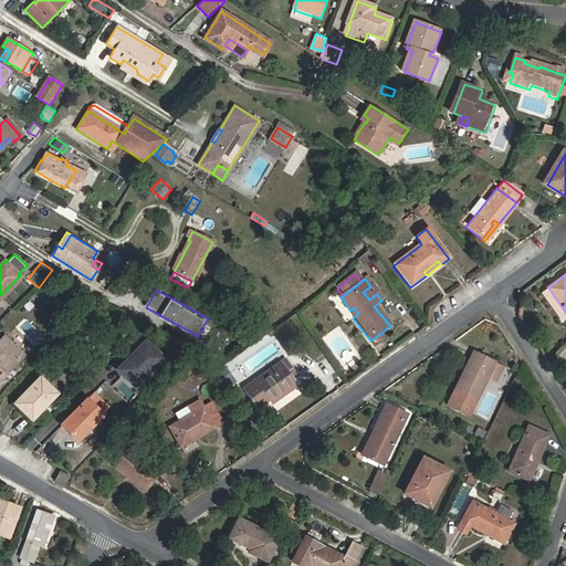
[(338,300),(353,318),(358,314),(354,307),(350,311),(341,297),(338,300)]
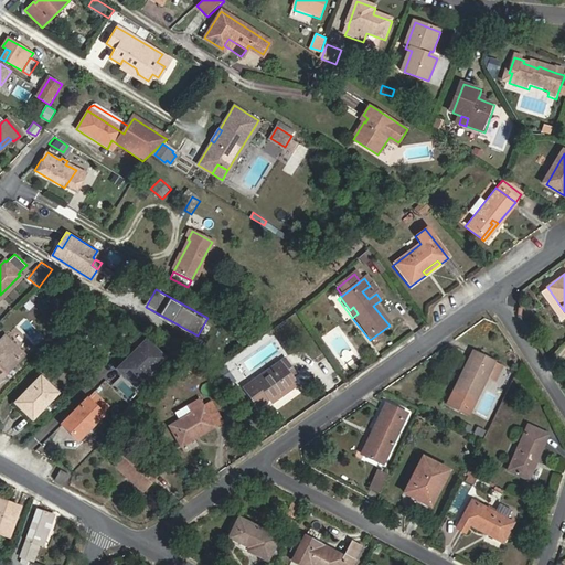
[(144,328),(130,340),(136,347),(150,333),(144,328)]
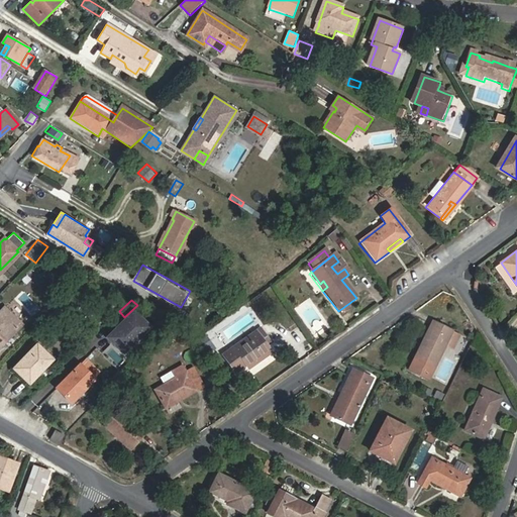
[(9,319),(13,315),(4,306),(0,309),(0,341),(16,326),(9,319)]
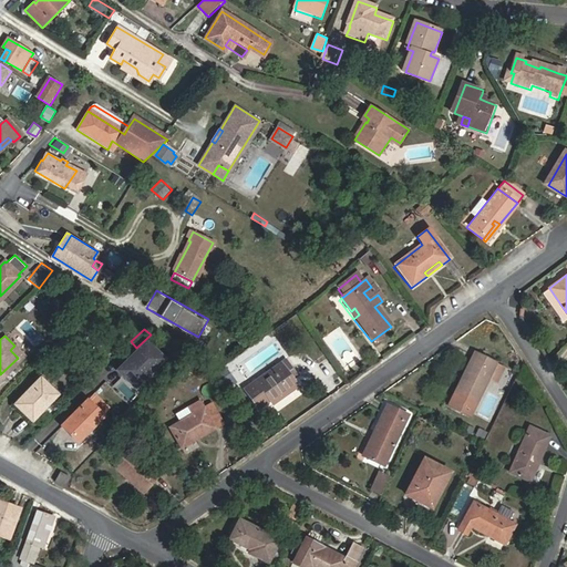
[(137,390),(169,358),(150,337),(116,369),(137,390)]
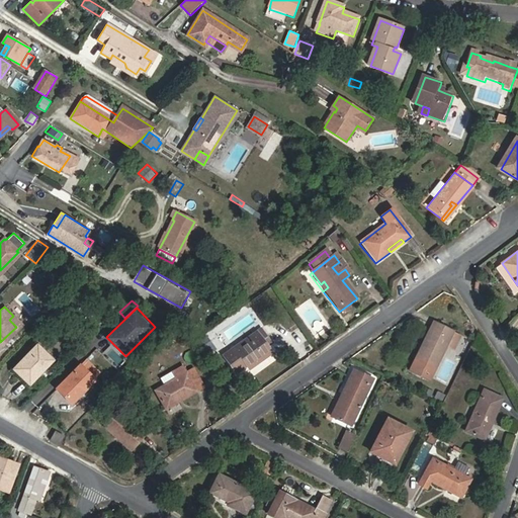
[(20,323),(13,316),(9,320),(16,327),(20,323)]
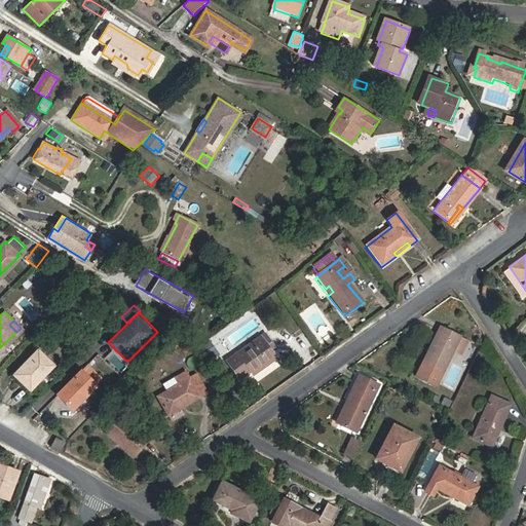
[(443,328),(430,353),(427,352),(415,377),(436,387),(444,371),(460,336),(443,328)]
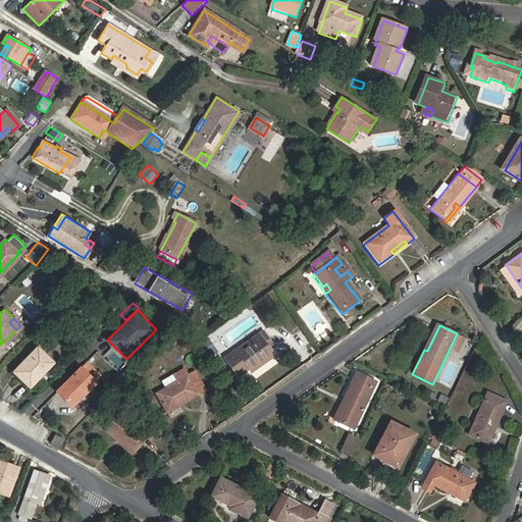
[(268,340),(263,331),(225,359),(238,375),(248,368),(250,372),(272,356),(263,344),(268,340)]
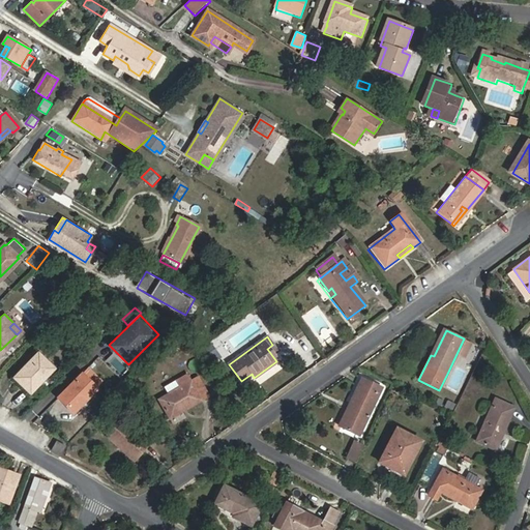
[(175,344),(185,350),(189,344),(180,337),(175,344)]
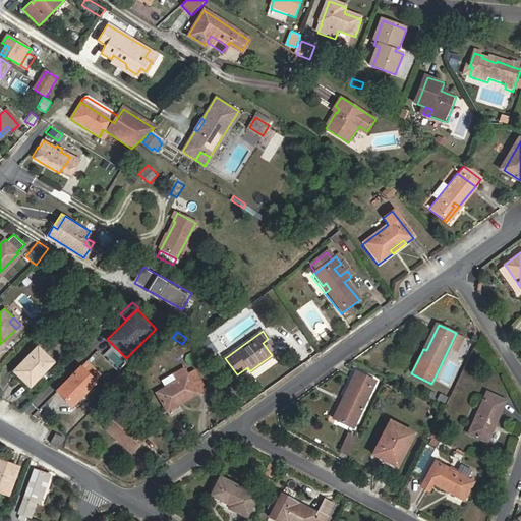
[(51,361),(36,346),(12,369),(27,385),(51,361)]
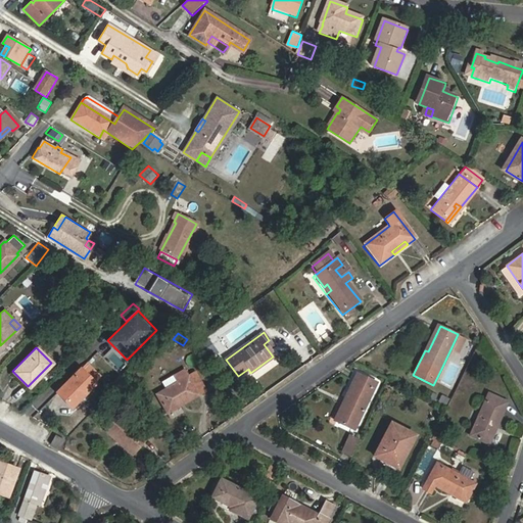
[(94,372),(100,365),(92,357),(55,392),(69,407),(77,399),(81,402),(87,397),(83,393),(99,377),(94,372)]
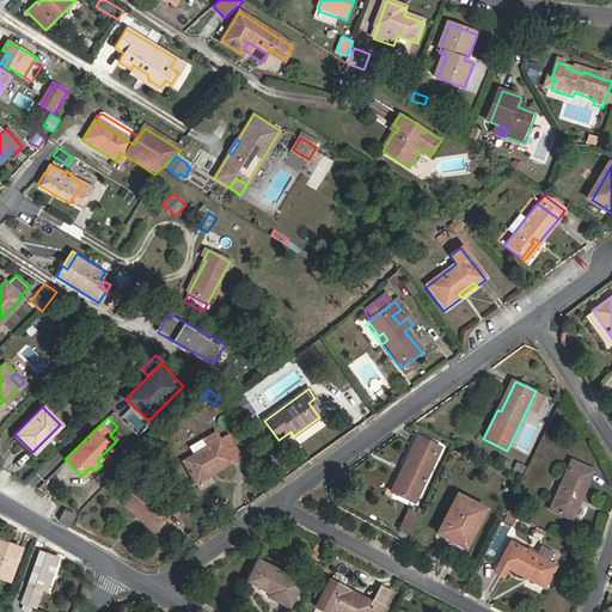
[(123,433),(117,427),(110,435),(116,441),(123,433)]
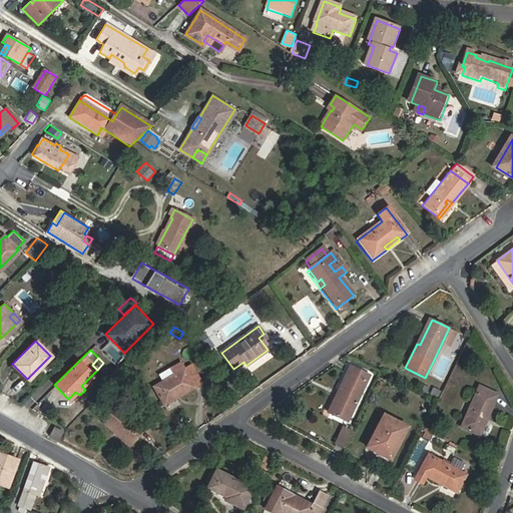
[(162,379),(155,383),(162,398),(173,392),(172,390),(177,388),(180,393),(202,383),(193,364),(186,368),(182,360),(170,366),(173,374),(162,379)]
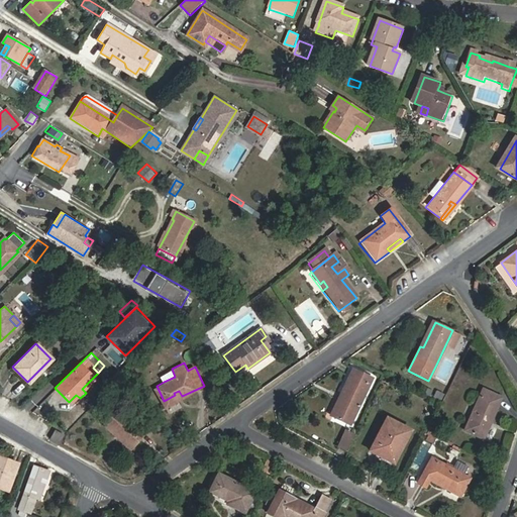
[(164,382),(175,377),(172,369),(161,375),(164,382)]
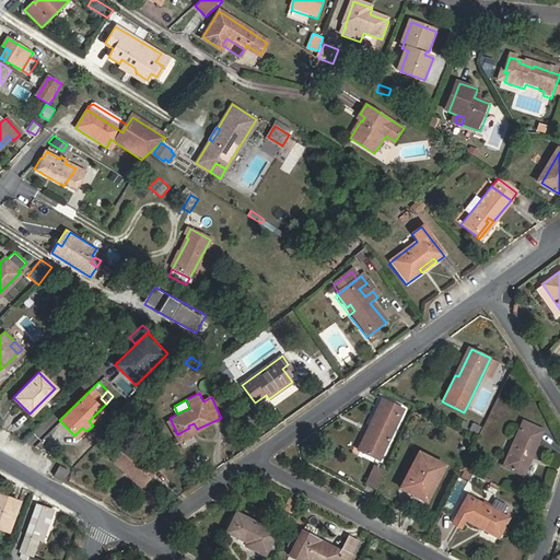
[(380,461),(404,409),(382,399),(368,429),(371,430),(360,451),(380,461)]
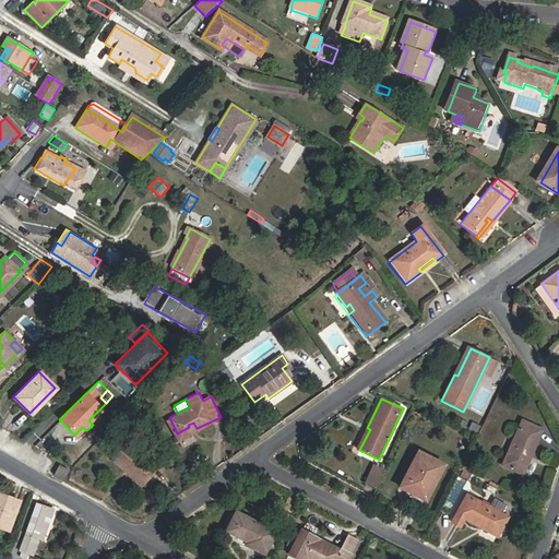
[(523,420),(502,465),(523,475),(543,429),(523,420)]
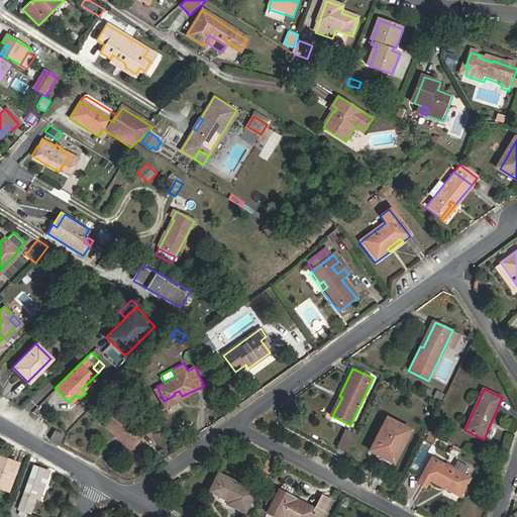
[(166,405),(182,396),(179,391),(174,393),(175,395),(164,401),(166,405)]
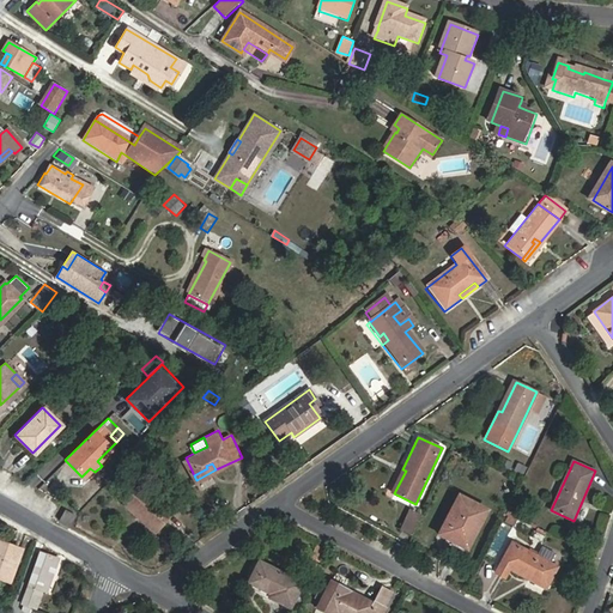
[(140,515),(156,527),(170,509),(139,484),(122,504),(133,514),(138,508),(143,511),(140,515)]
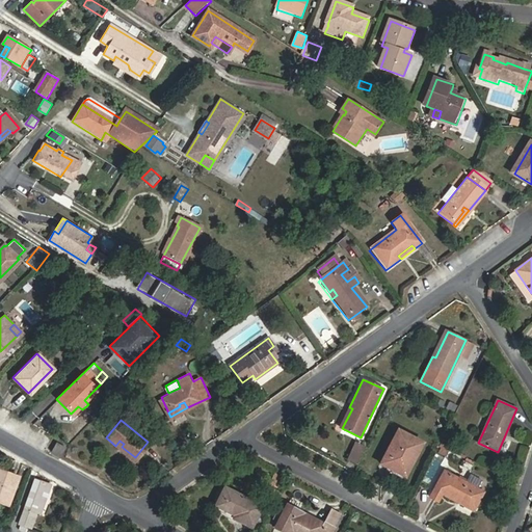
[(398,429),(380,463),(405,476),(423,443),(398,429)]
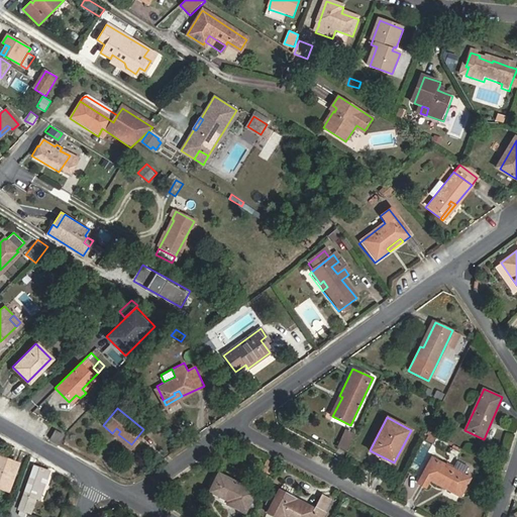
[(129,446),(131,444),(118,434),(120,431),(116,428),(112,433),(129,446)]
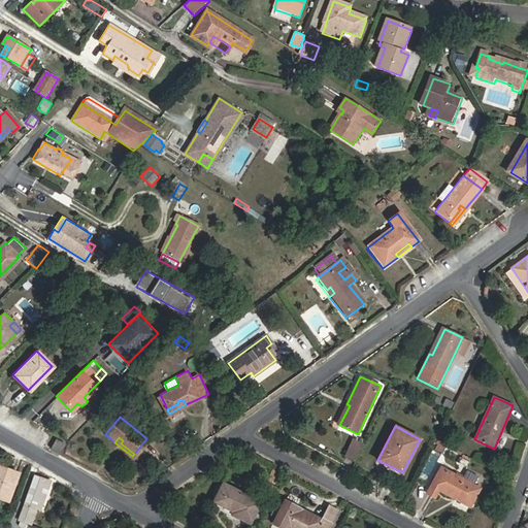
[(48,444),(57,450),(61,443),(53,438),(48,444)]
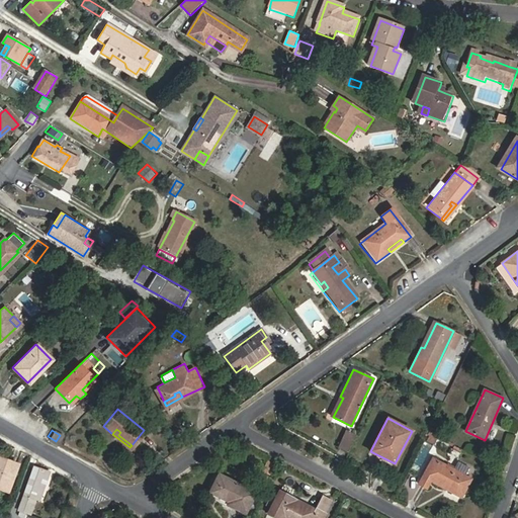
[(355,435),(347,431),(339,447),(347,451),(355,435)]
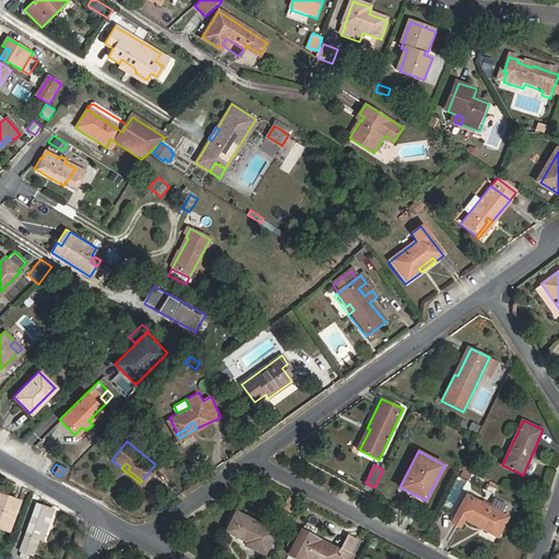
[(507,504),(495,498),(489,507),(467,495),(452,522),(461,527),(465,520),(498,536),(509,516),(502,513),(507,504)]
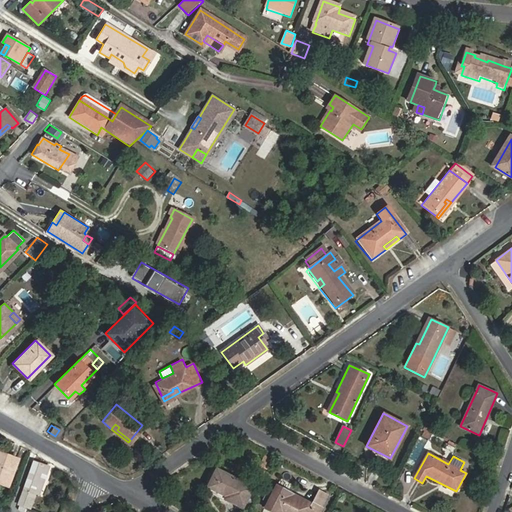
[(0,485),(5,488),(16,461),(0,455),(0,485)]
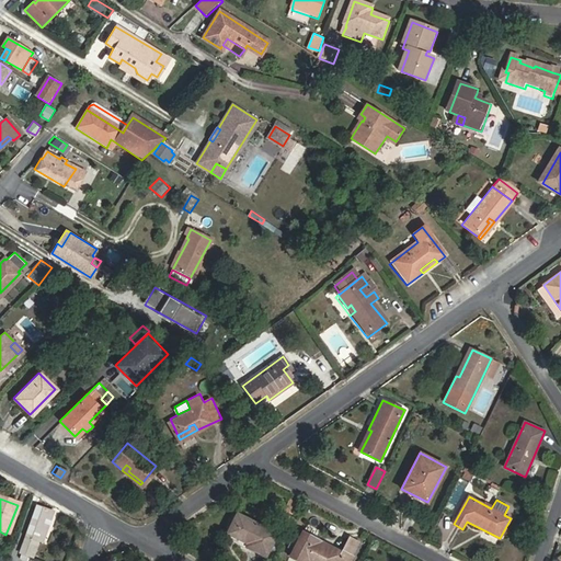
[(49,513),(35,507),(16,553),(26,558),(33,542),(37,544),(49,513)]
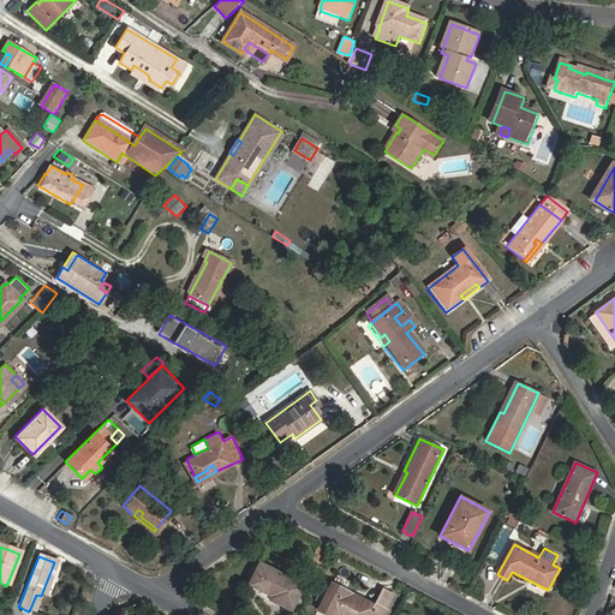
[(269,599),(291,610),(304,585),(260,563),(249,585),(270,595),(269,599)]
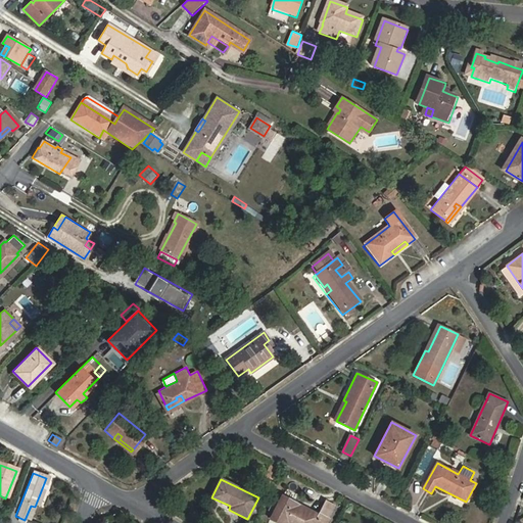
[(327,522),(336,506),(326,501),(319,515),(282,495),(270,520),(276,522),(327,522)]
